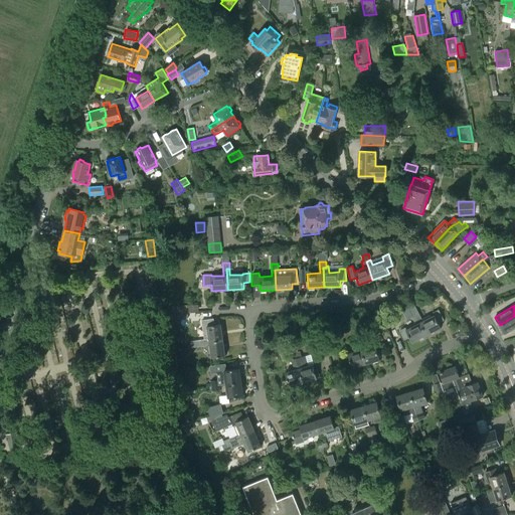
[(413,310),(410,312),(417,324),(406,329),(405,327),(399,330),(404,341),(409,338),(412,342),(426,335),(417,317),(419,315),(417,310),(414,312),(413,310)]
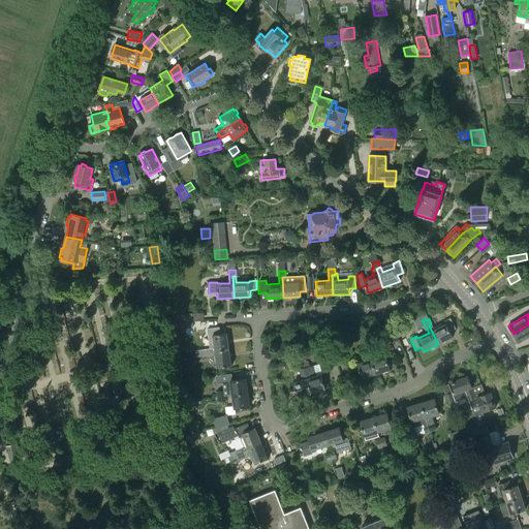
[(434,330),(431,323),(429,325),(438,344),(453,337),(450,332),(456,329),(450,318),(444,321),(445,323),(434,330)]
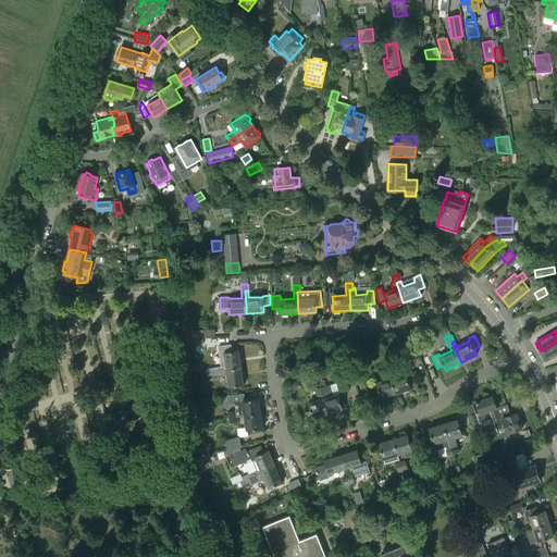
[(426,339),(416,343),(420,355),(431,351),(426,339)]
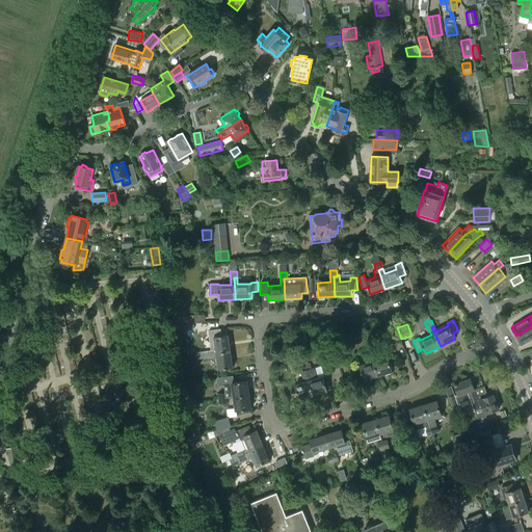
[(531,326),(516,336),(522,345),(531,339),(531,326)]
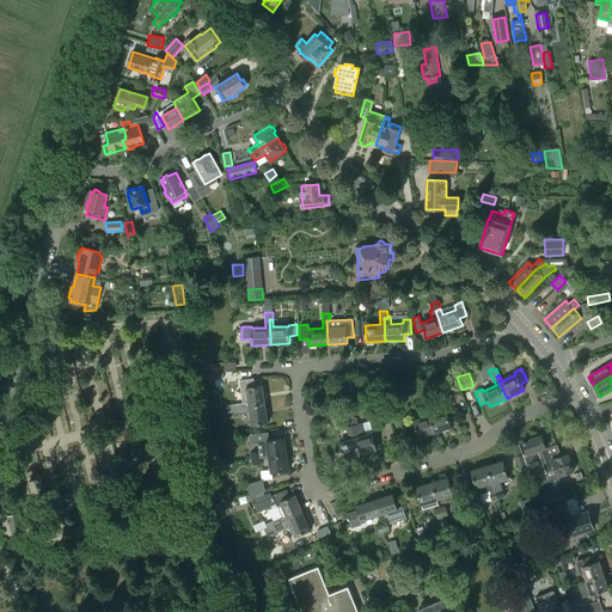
[(446,379),(452,397),(463,393),(457,377),(446,379)]
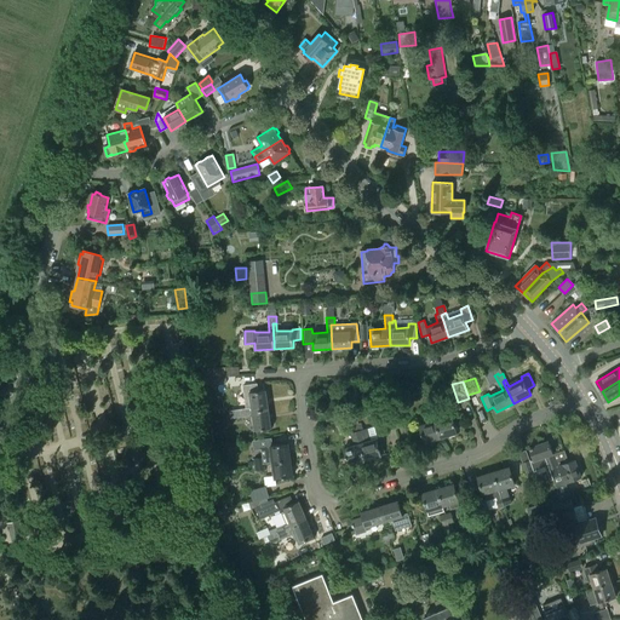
[(251,408),(244,408),(245,412),(269,408),(267,390),(248,392),(251,408)]
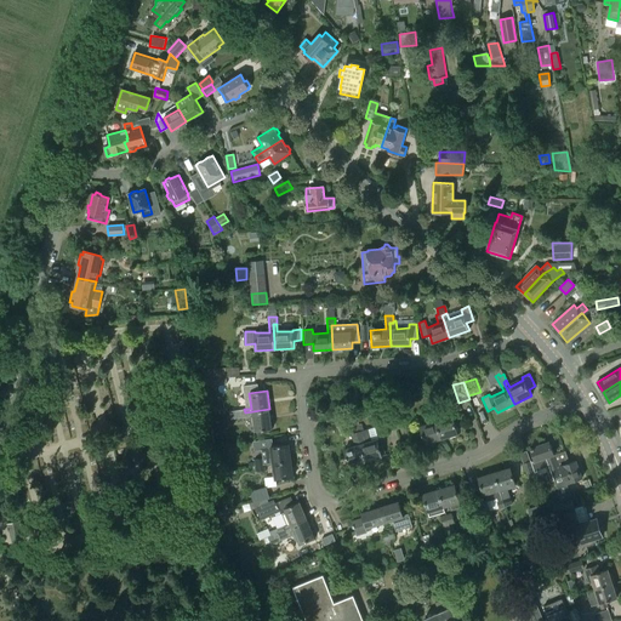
[(397,405),(389,408),(393,420),(400,417),(397,405)]
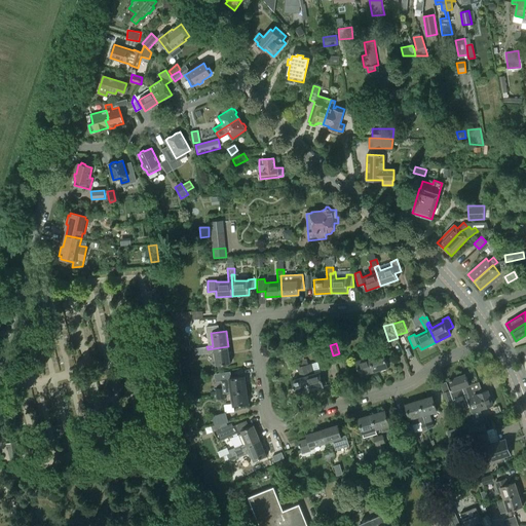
[(333,355),(330,345),(330,344),(323,346),(327,360),(334,358),(333,355)]
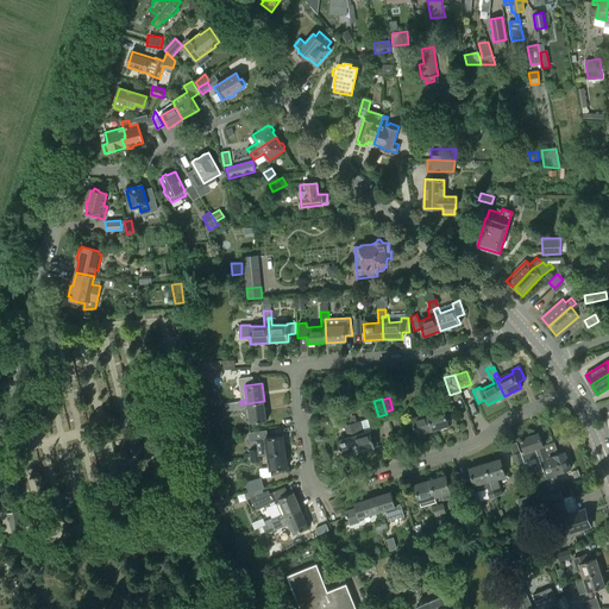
[(434,399),(424,402),(429,421),(432,429),(449,425),(444,408),(438,410),(434,399)]
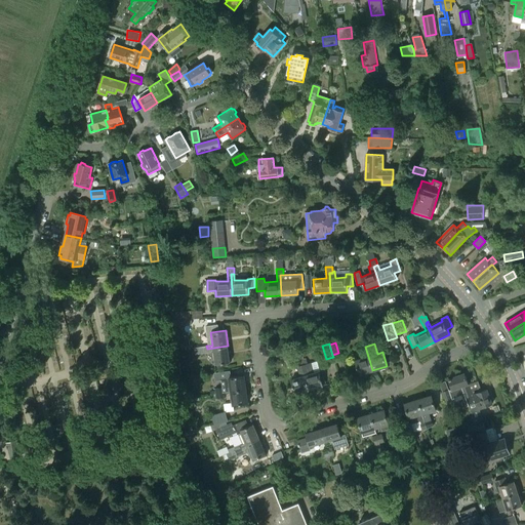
[(200,350),(200,354),(213,352),(215,365),(230,363),(228,346),(207,349),(206,346),(201,347),(202,350),(200,350)]
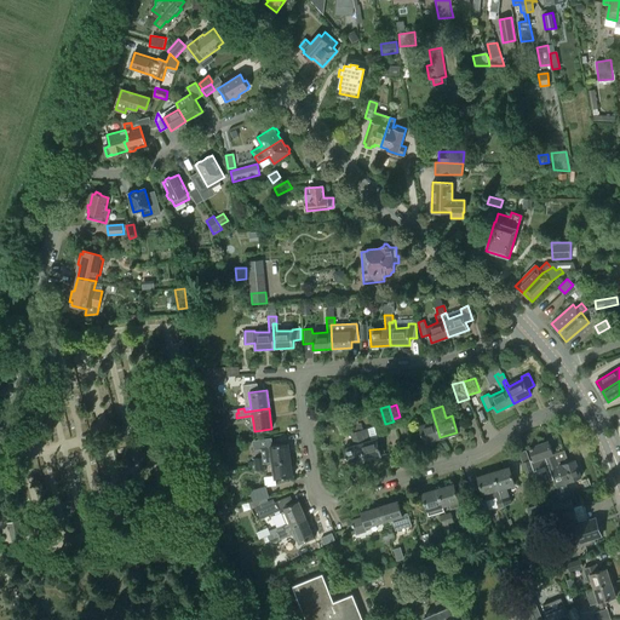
[(437,429),(431,409),(422,412),(425,424),(419,426),(424,442),(440,437),(437,429)]
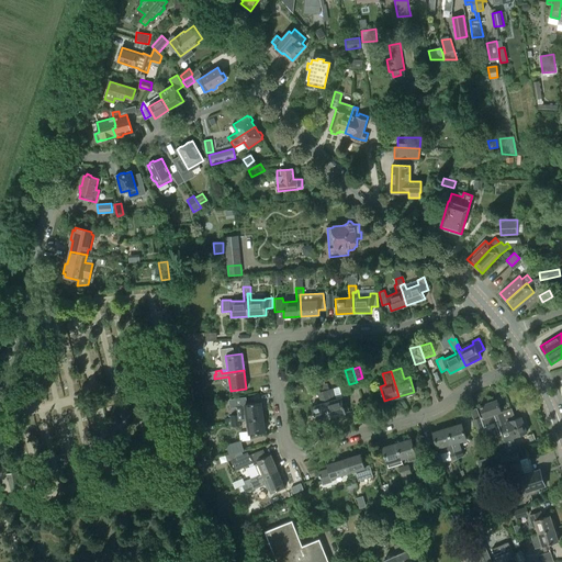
[(191,380),(192,390),(208,388),(205,378),(191,380)]
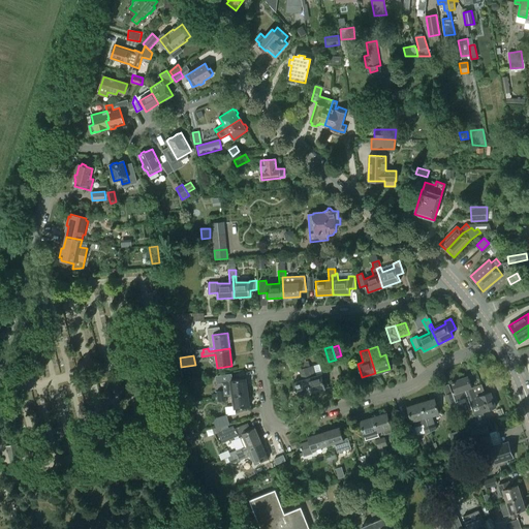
[(304,368),(311,390),(312,393),(325,389),(325,386),(328,386),(325,379),(323,380),(321,374),(316,376),(313,366),(310,367),(309,363),(303,365),(304,368)]
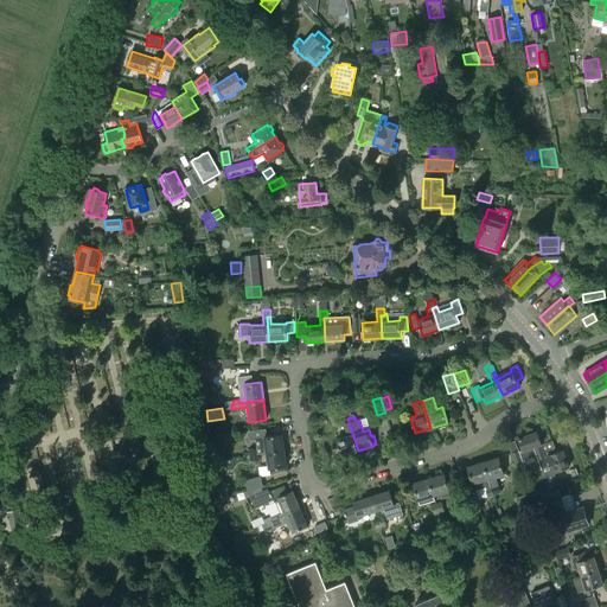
[(357,447),(349,422),(343,425),(346,436),(336,440),(340,455),(358,451),(357,447)]
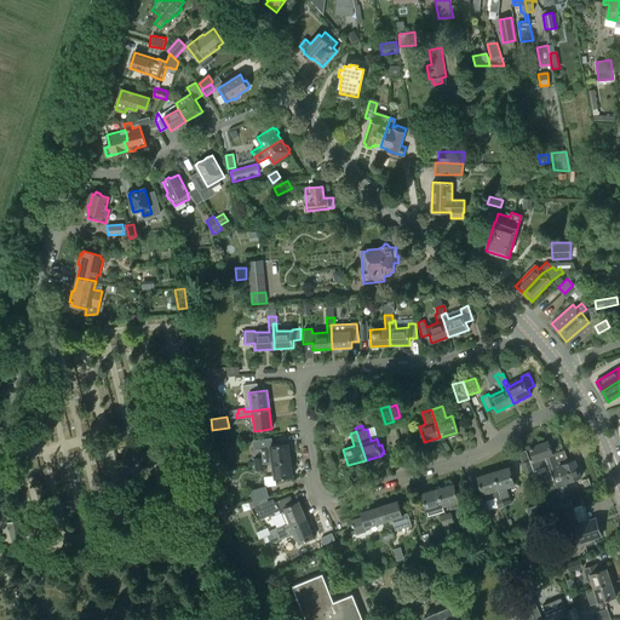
[(264,464),(273,463),(290,460),(287,443),(273,445),(271,438),(252,441),(254,451),(262,449),(263,458),(253,459),(254,465),(264,464)]
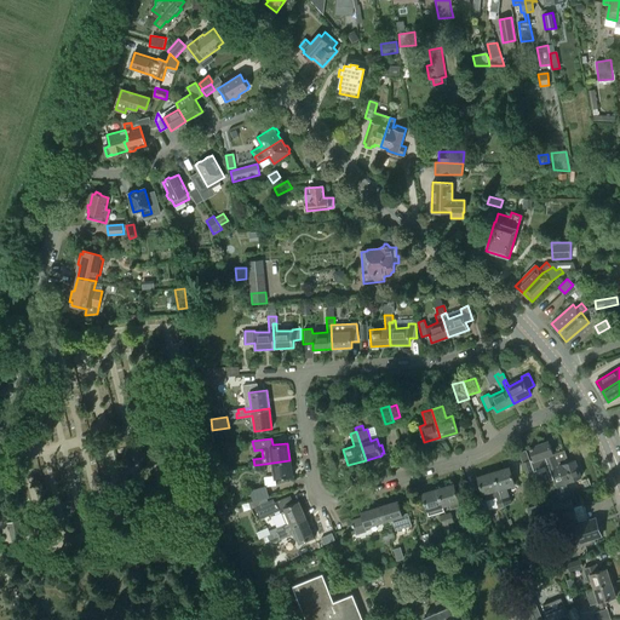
[(546,465),(549,470),(558,466),(556,461),(549,441),(529,448),(533,460),(530,461),(530,460),(529,460),(522,463),(521,464),(527,478),(535,475),(534,470),(546,465)]
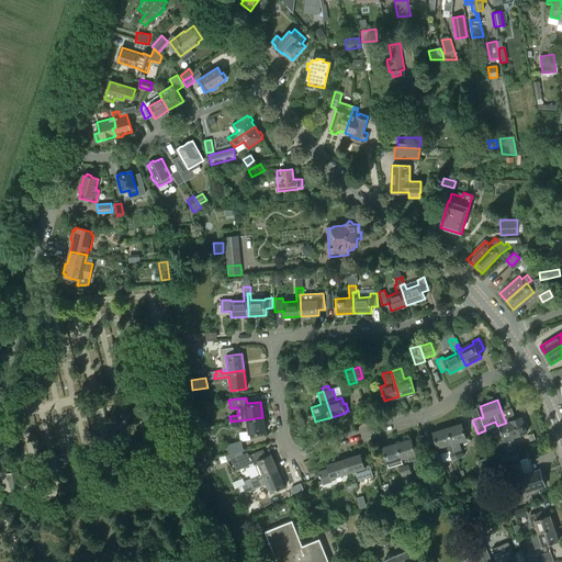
[(506,423),(497,426),(501,435),(502,435),(504,440),(508,454),(516,451),(512,438),(516,436),(516,437),(527,433),(520,416),(512,420),(509,416),(504,418),(506,423)]
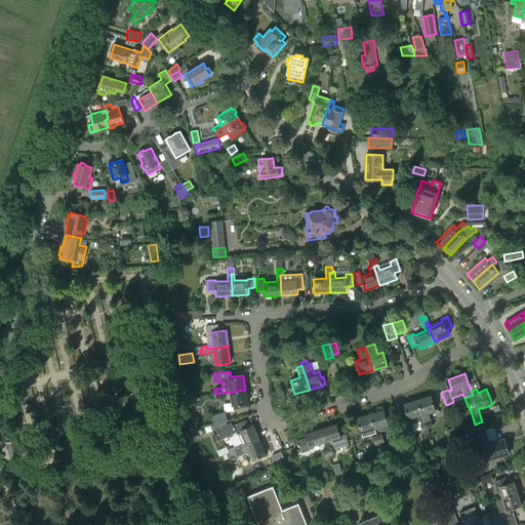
[(245,390),(231,392),(233,406),(247,404),(245,390)]
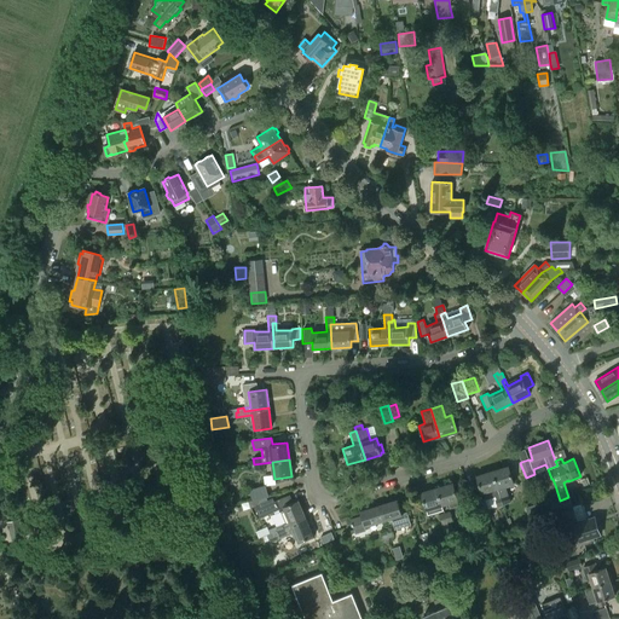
[(492,472),(501,496),(503,505),(512,502),(508,493),(505,486),(514,482),(509,467),(492,472)]
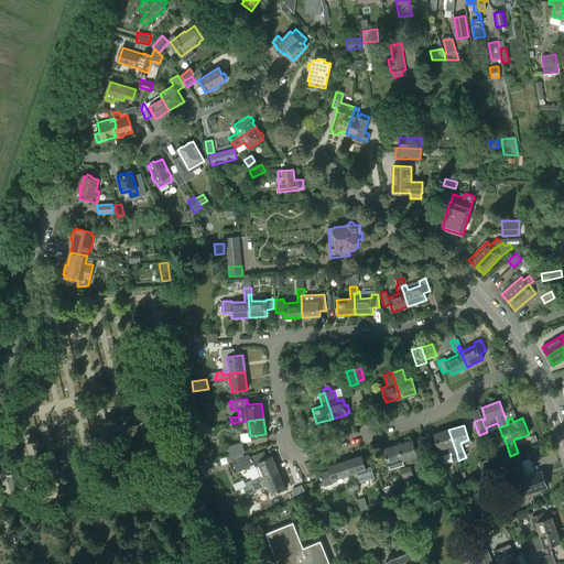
[(199,427),(201,438),(204,438),(209,437),(208,426),(207,426),(199,427)]
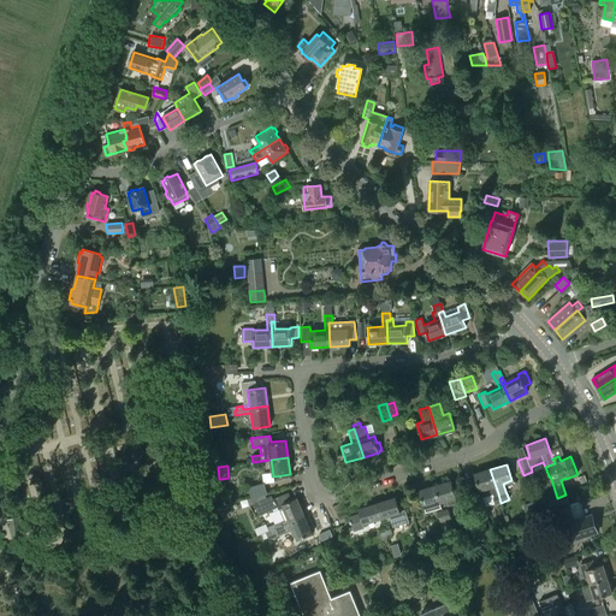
[(481,490),(483,497),(493,493),(493,496),(498,493),(490,469),(474,474),(479,491),(481,490)]
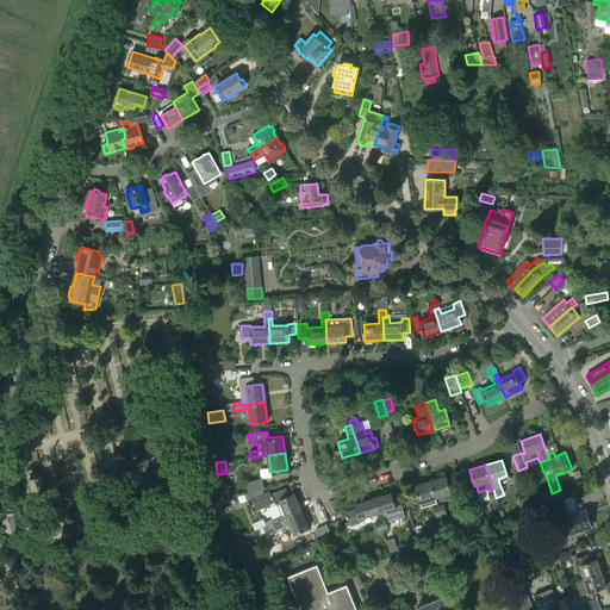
[(447,477),(431,481),(436,497),(442,496),(443,502),(454,498),(447,477)]
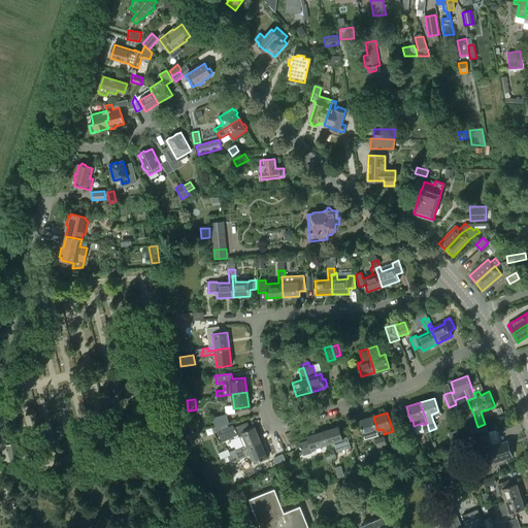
[(212,418),(216,427),(228,424),(230,423),(227,414),(212,418)]
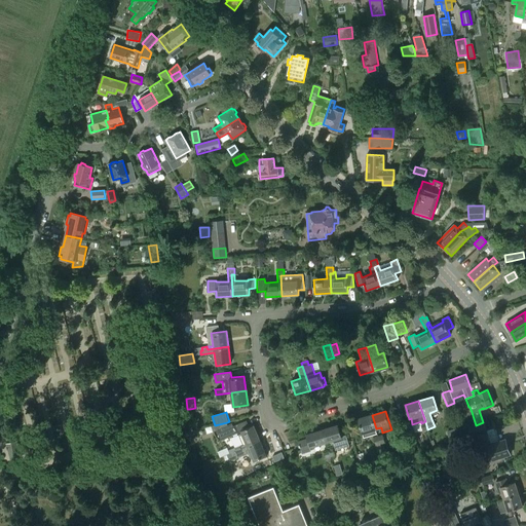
[(376,428),(372,415),(358,419),(362,434),(362,433),(364,438),(377,434),(376,428)]
